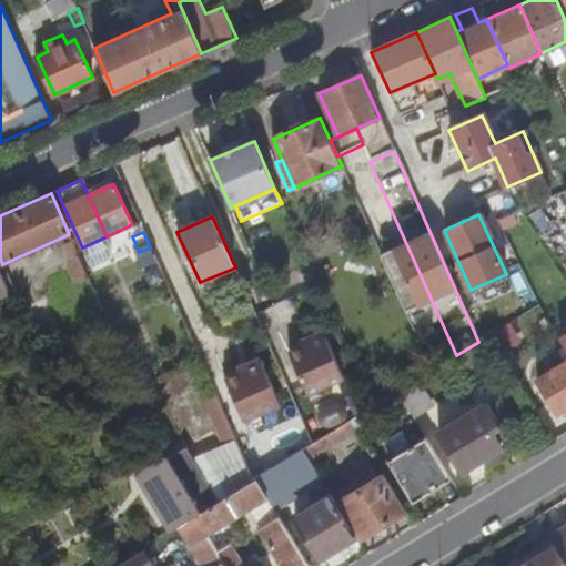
[(62,246),(71,263),(80,259),(72,242),(62,246)]
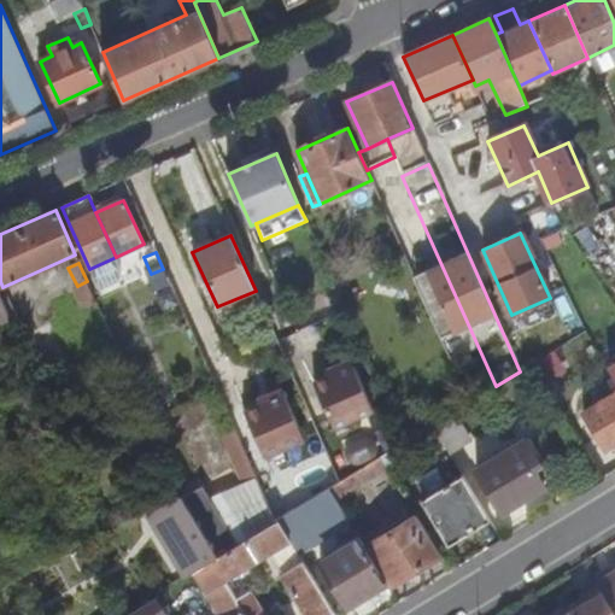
[(211,309),(216,320),(259,302),(256,291),(217,306),(211,309)]
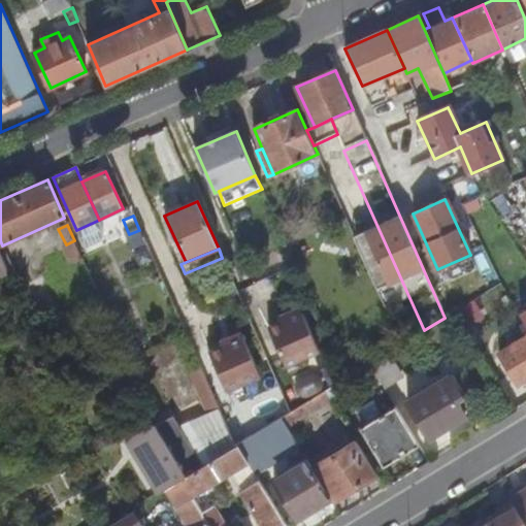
[(278,323),(267,328),(284,367),(318,352),(299,308),(284,316),(285,320),(278,323)]
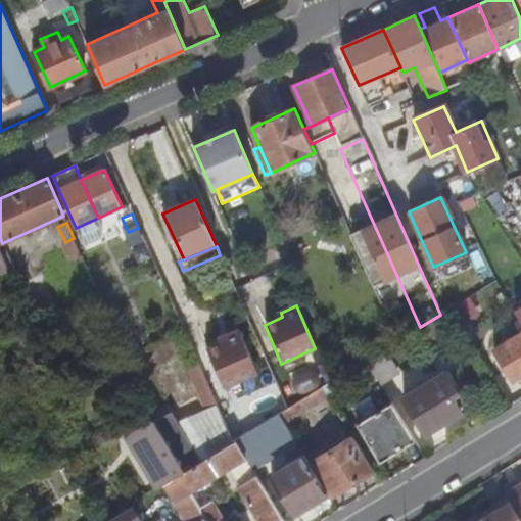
[(207,349),(225,388),(258,374),(239,330),(224,337),(226,341),(221,343),(207,349)]
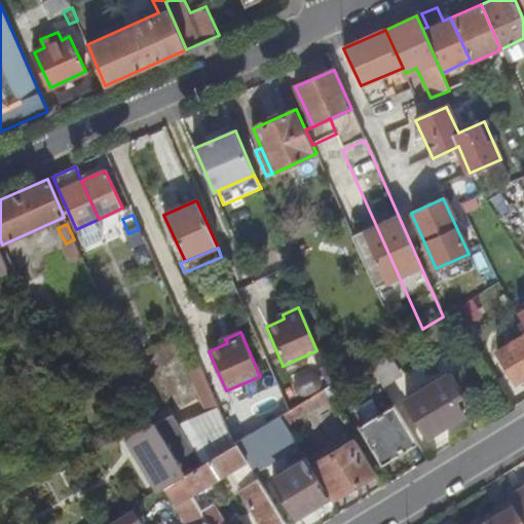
[(523,335),(498,351),(517,382),(523,377),(523,335)]
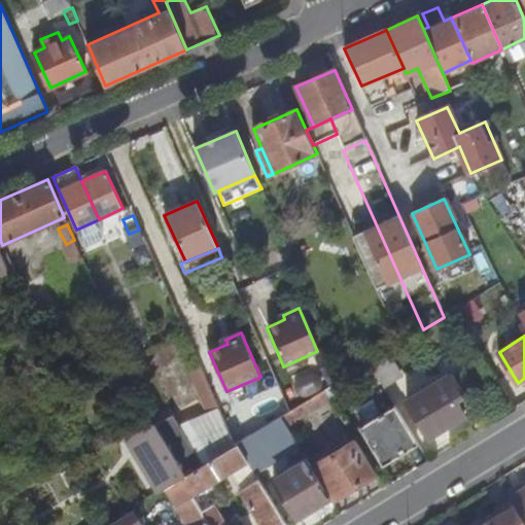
[(188,422),(207,463),(236,446),(201,369),(189,374),(208,415),(188,422)]
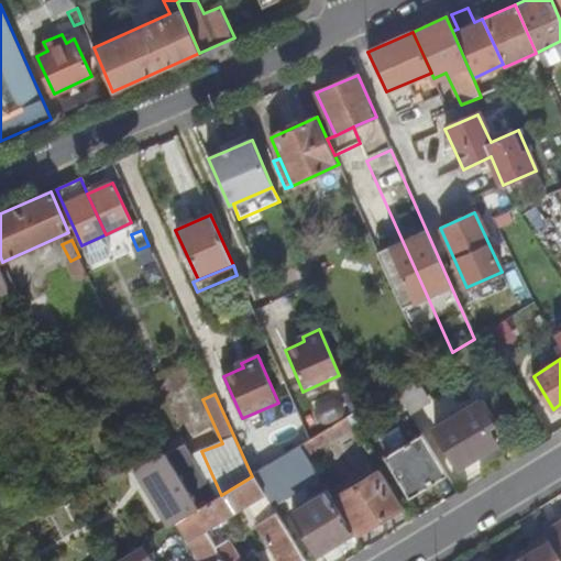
[(435,430),(458,469),(495,446),(485,429),(492,425),(479,403),(435,430)]
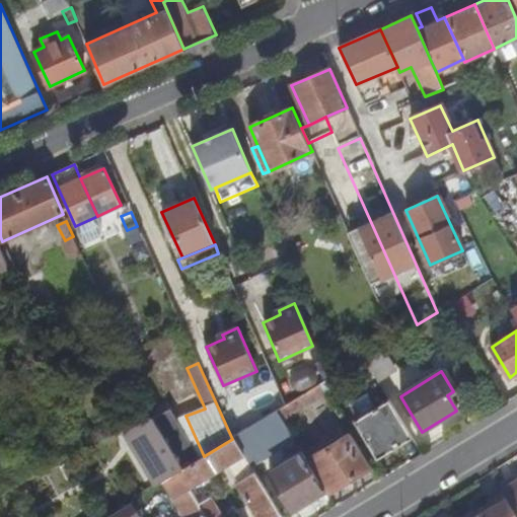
[(319,384),(325,394),(341,385),(338,379),(341,377),(339,373),(338,373),(319,384)]
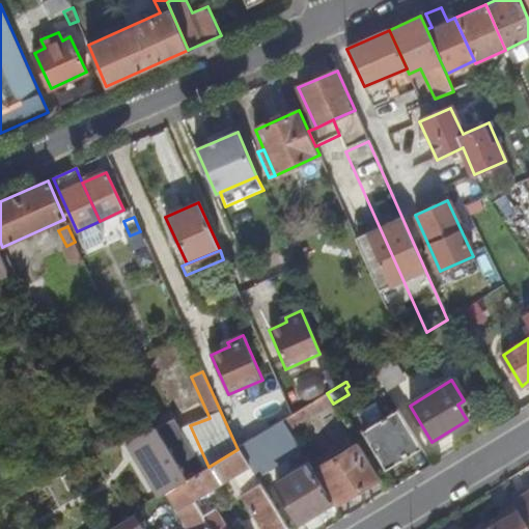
[(327,393),(293,415),(283,420),(289,430),(333,404),(327,393)]
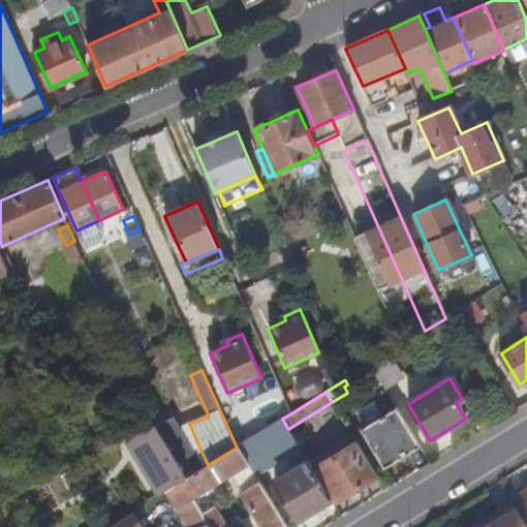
[(362,430),(384,467),(419,446),(396,409),(362,430)]
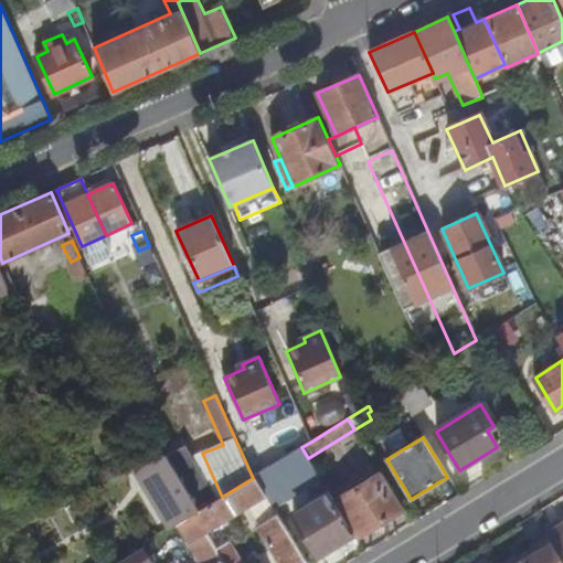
[(167,456),(200,510),(222,497),(202,453),(193,456),(187,446),(167,456)]
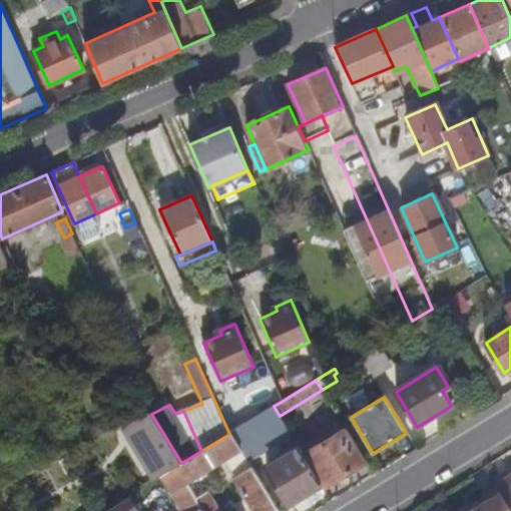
[(230,433),(246,459),(290,433),(280,416),(274,406),(230,433)]
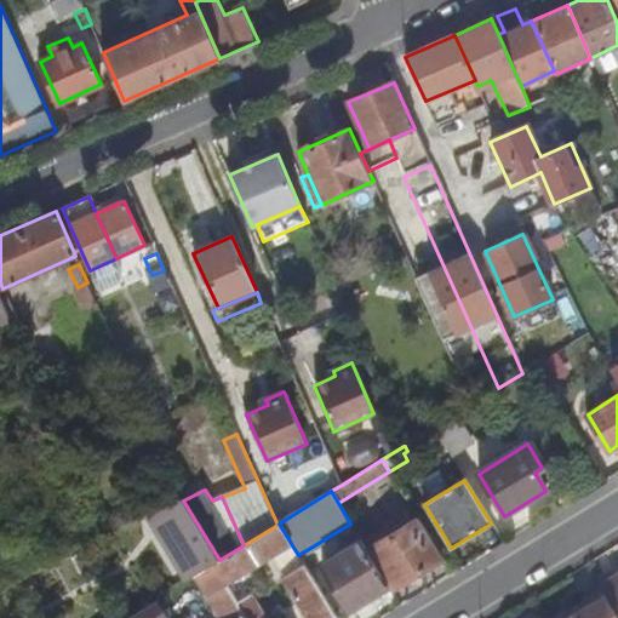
[(183,501),(153,519),(189,579),(194,576),(212,565),(219,560),(183,501)]
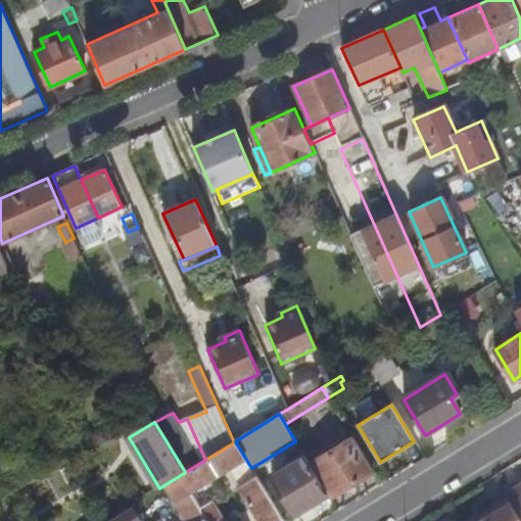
[(326,447),(311,458),(314,462),(312,463),(332,495),(373,471),(352,438),(330,453),(326,447)]
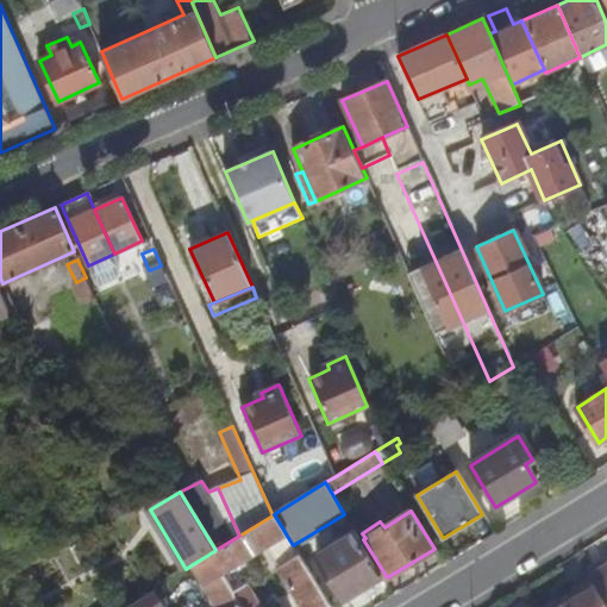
[(273,515),(239,536),(216,550),(208,555),(220,574),(266,548),(271,544),(283,564),(277,568),(301,606),(325,606),(329,605),(293,545),(274,514),(273,515)]
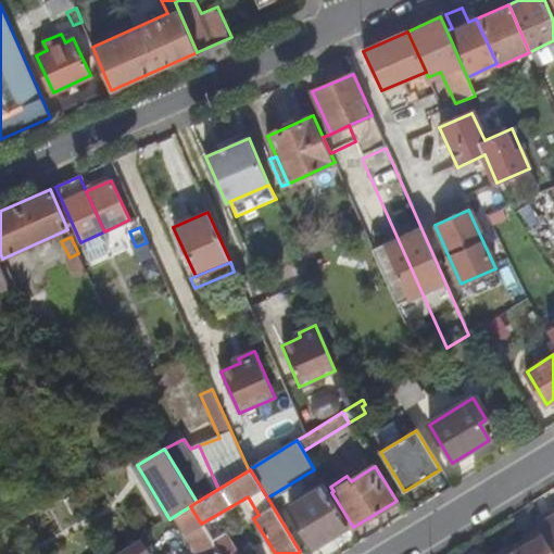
[(289,505),(310,541),(316,537),(344,519),(323,485),(289,505)]
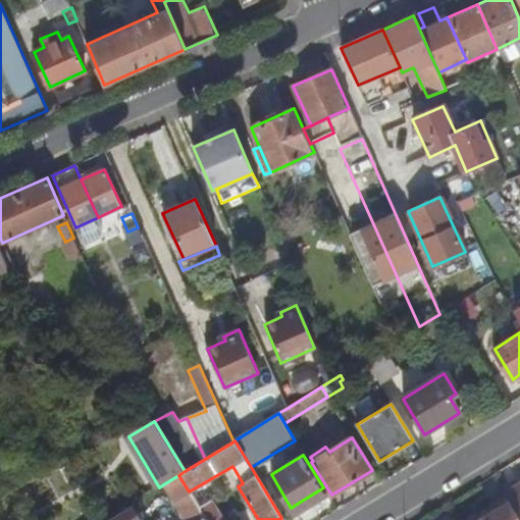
[(227,469),(238,486),(243,483),(232,466),(227,469)]
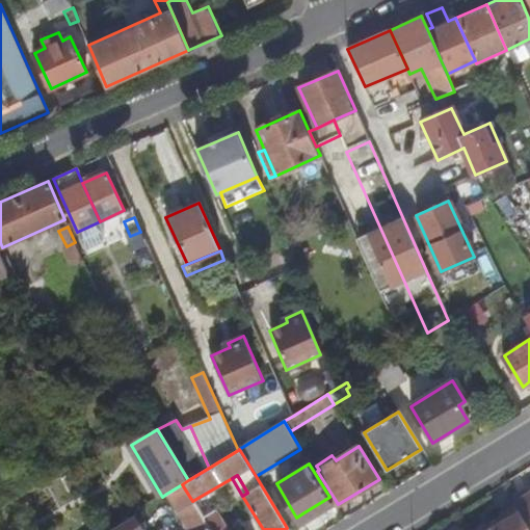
[(166,494),(188,529),(210,529),(204,519),(192,501),(182,484),(166,494)]
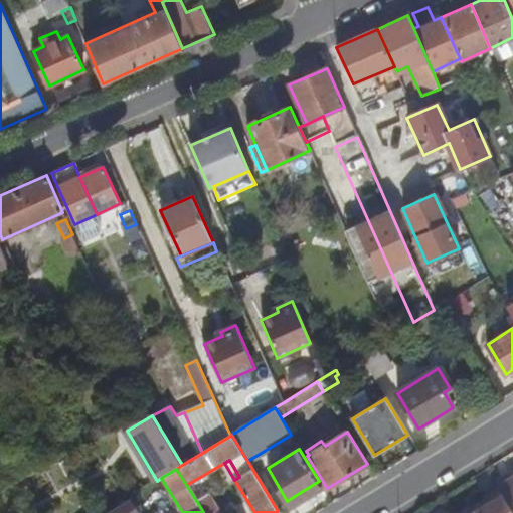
[(499,494),(511,512),(512,512),(512,477),(496,488),(499,494)]
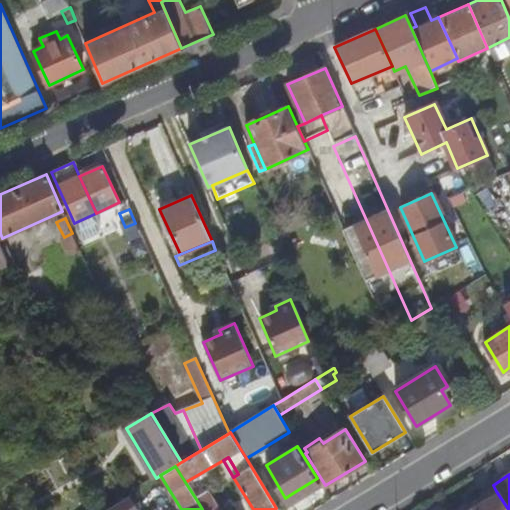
[(160,482),(135,497),(142,509),(167,494),(160,482)]
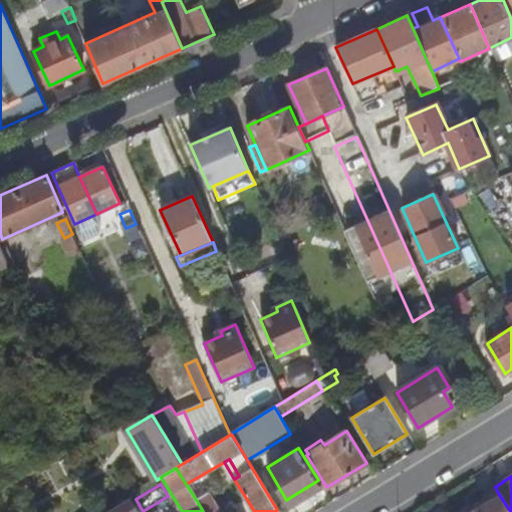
[(510,511),(498,493),(466,511),(510,511)]
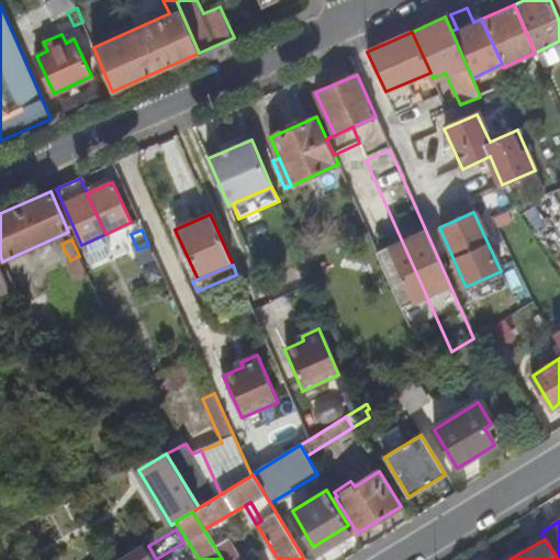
[(222,559),(238,559),(227,541),(215,548),(222,559)]
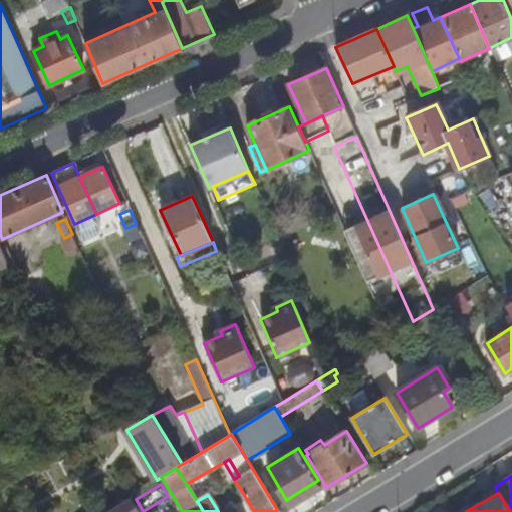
[(136,511),(131,503),(114,511),(136,511)]
